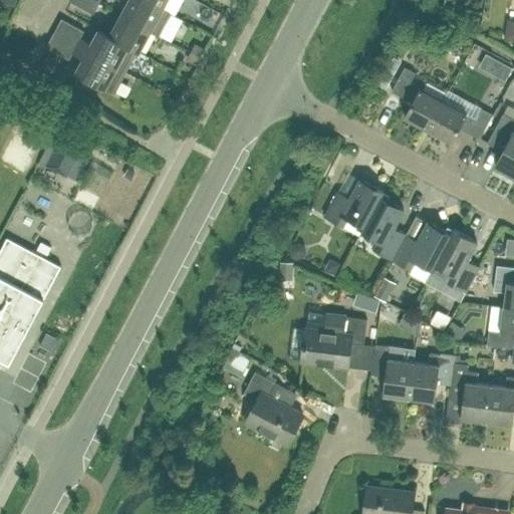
[(99,1),(96,0),(70,0),(71,0),(93,12),(99,1)]
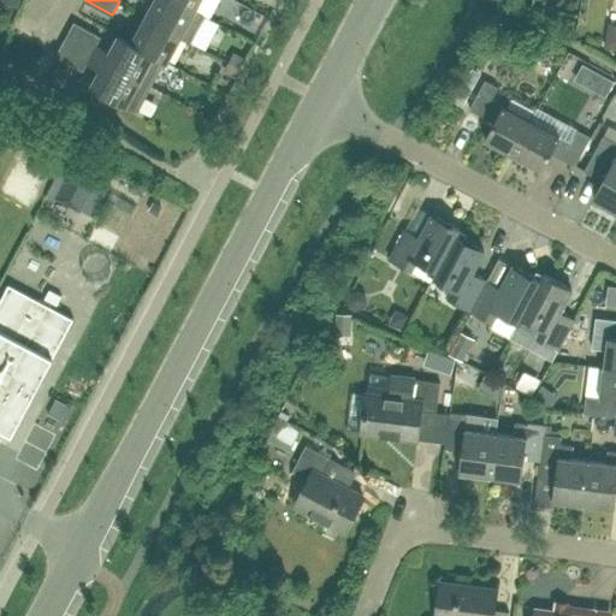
[(181,35),(195,10),(176,0),(153,0),(146,16),(181,35)]
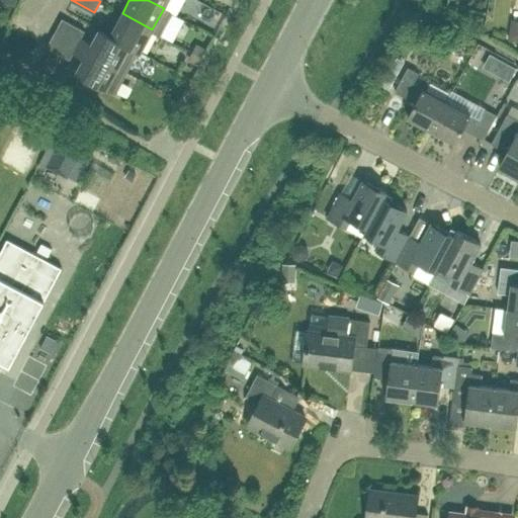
[(225,13),(210,6),(204,18),(218,25),(225,13)]
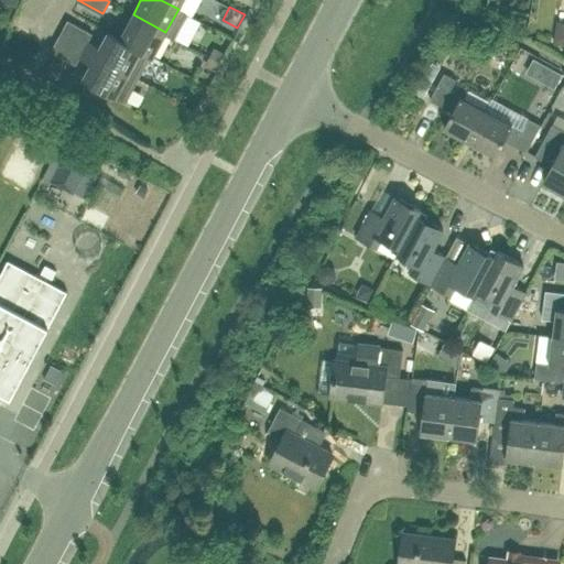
[(152,56),(165,32),(133,14),(120,36),(120,38),(141,49),(141,50),(151,55),(152,56)]
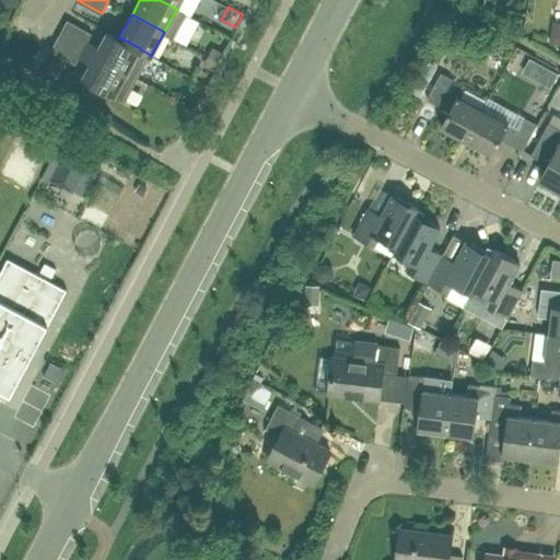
[(67,20),(58,35),(138,78),(150,55),(140,49),(140,48),(119,37),(119,36),(107,30),(100,45),(88,39),(91,32),(67,20)]
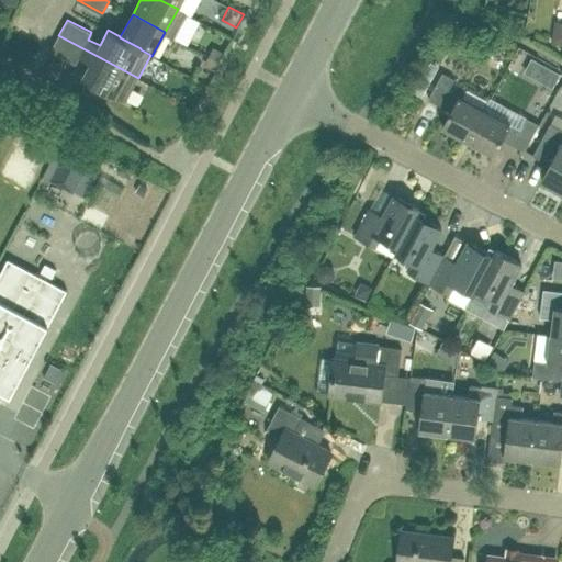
[(82,78),(115,96),(126,102),(138,78),(58,35),(51,51),(76,64),(79,56),(91,63),(82,78)]
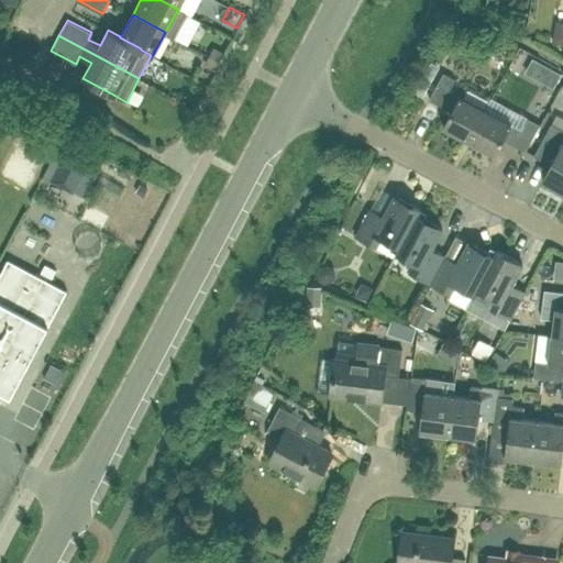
[(468,141),(485,110),(449,90),(454,79),(443,74),(429,100),(440,106),(442,102),(452,108),(442,127),(468,141)]
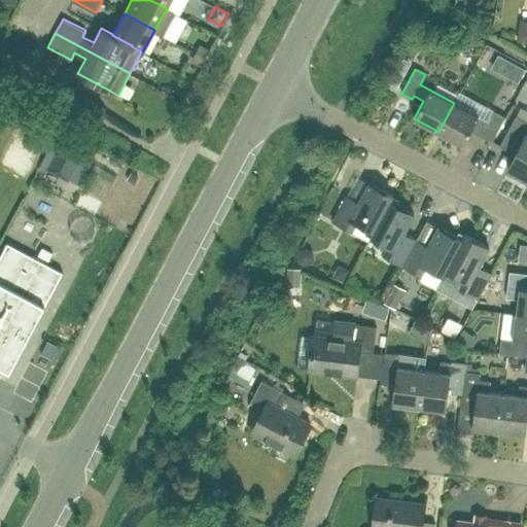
[(438,132),(462,144),(471,127),(482,132),(480,135),(491,141),(504,117),(494,111),(488,121),(454,103),(438,132)]
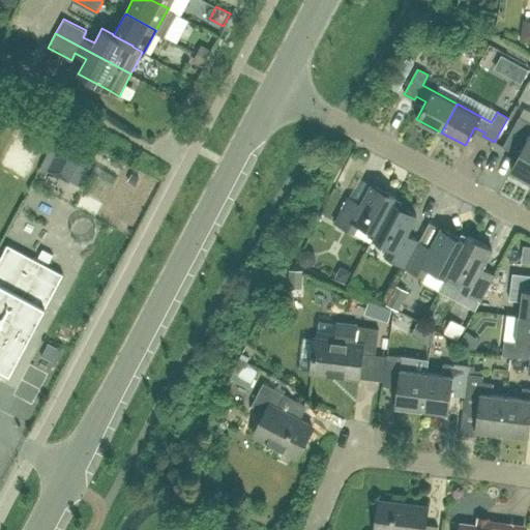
[(529,180),(529,122),(519,117),(503,146),(518,154),(509,170),(529,180)]
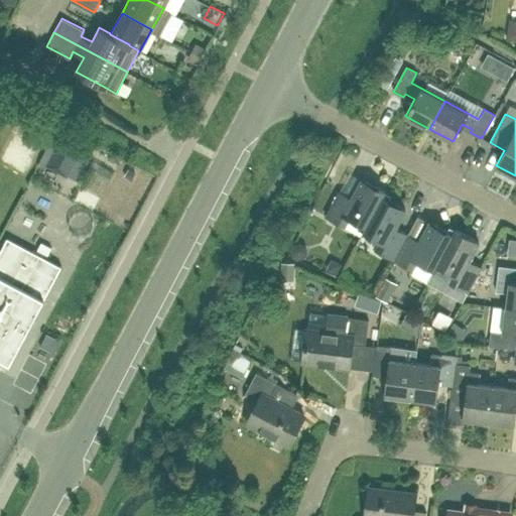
[(79,152),(59,143),(48,164),(57,169),(62,160),(72,165),(79,152)]
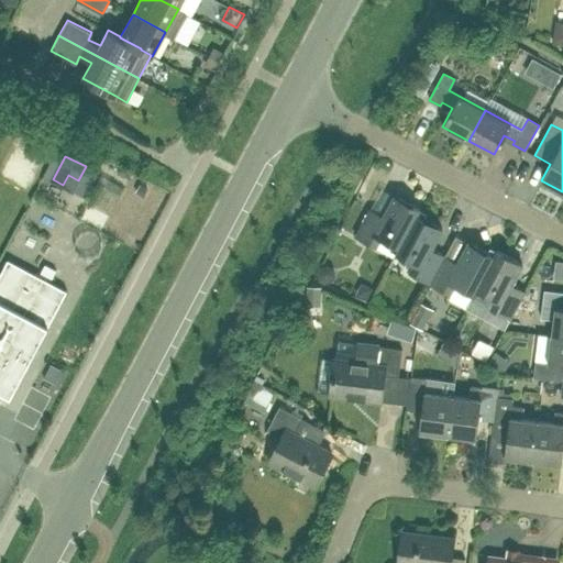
[(397,253),(420,210),(394,196),(383,216),(370,208),(354,235),(375,246),(381,236),(398,246),(396,252),(397,253)]
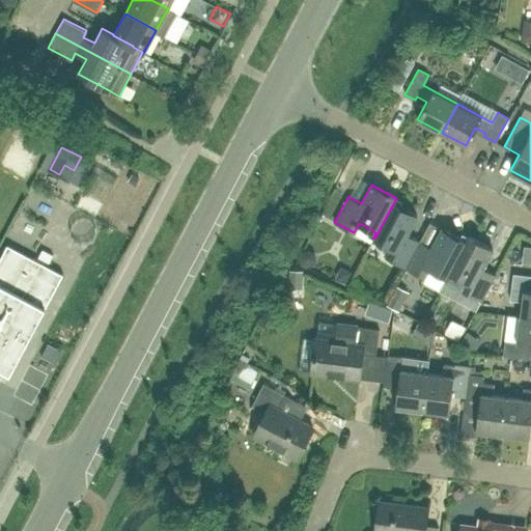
[(396,198),(374,239),(391,248),(386,256),(406,267),(420,241),(407,233),(416,216),(394,203),(397,198),(396,198)]
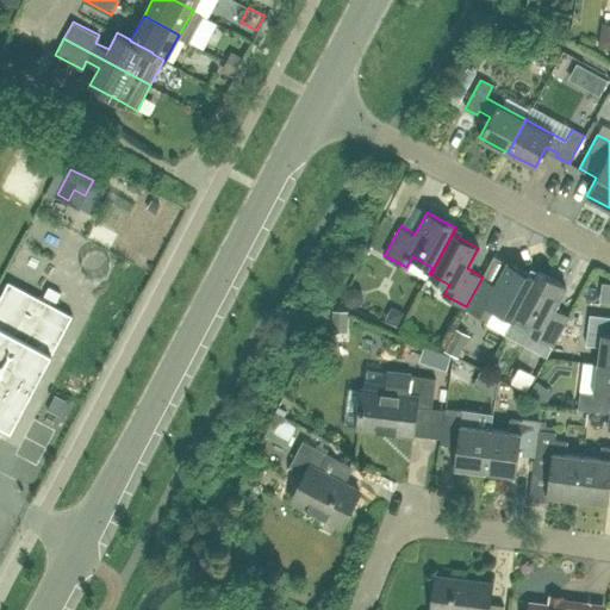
[(497,285),(483,277),(466,306),(489,318),(495,309),(514,318),(539,272),(537,271),(534,277),(508,263),(497,285)]
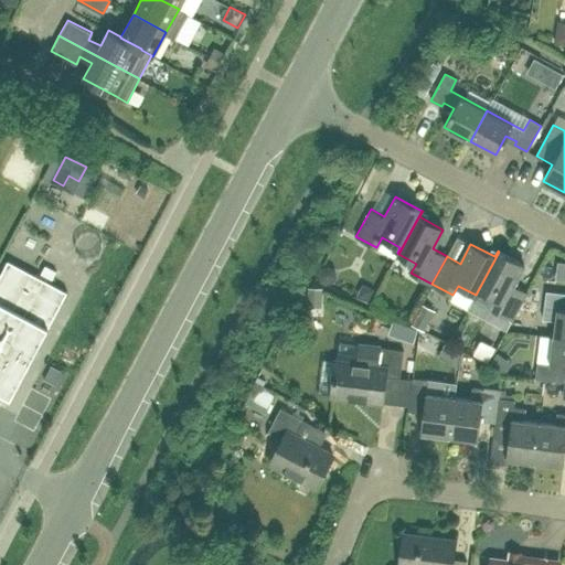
[(499,252),(476,295),(476,296),(479,289),(497,299),(491,309),(512,320),(528,292),(513,285),(524,265),(499,252)]
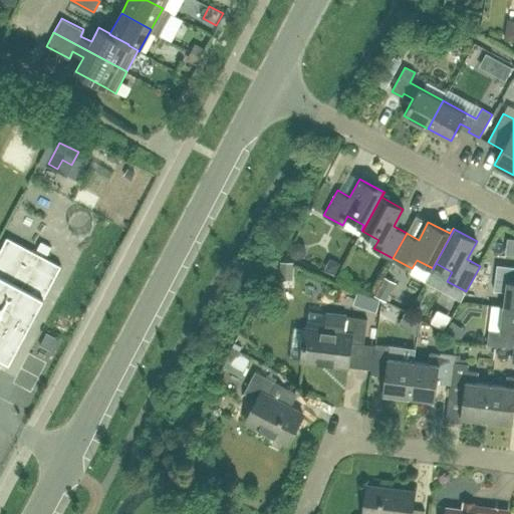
[(7,236),(0,250),(0,356),(10,361),(61,265),(7,236)]
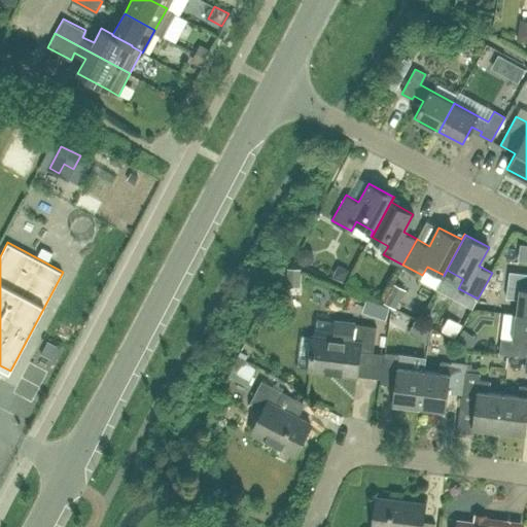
[(300,268),(286,268),(285,286),(299,286),(300,268)]
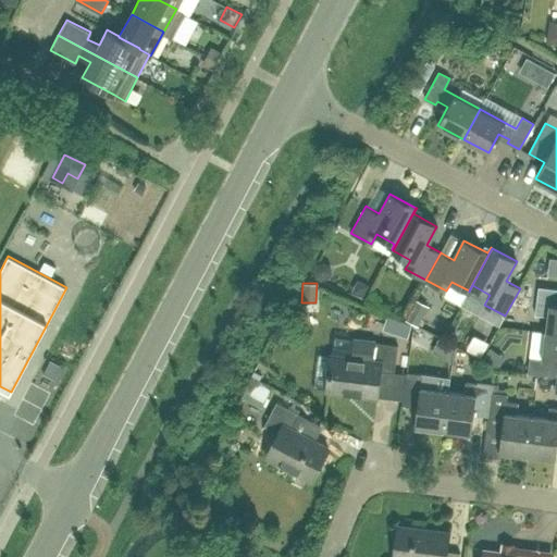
[(546,332),(556,333),(556,288),(537,286),(535,314),(548,316),(546,332)]
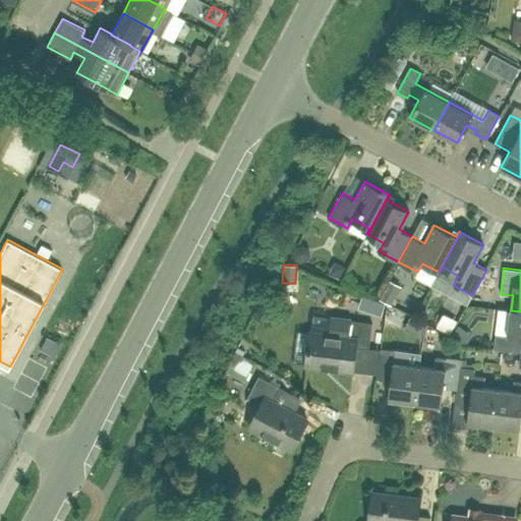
[(399,286),(388,279),(379,297),(389,303),(399,286)]
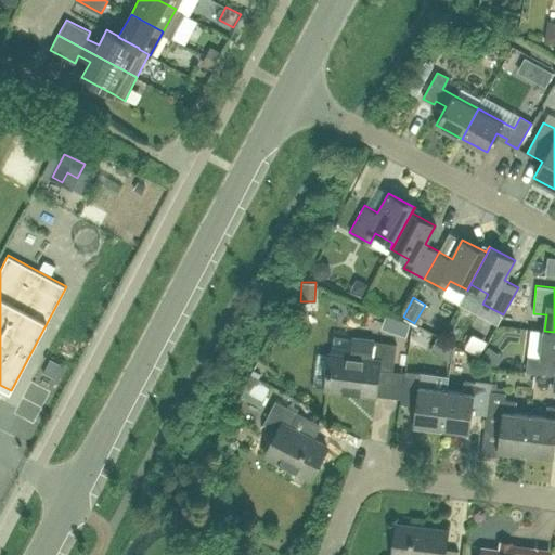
[(397,319),(391,332),(404,336),(409,322),(397,319)]
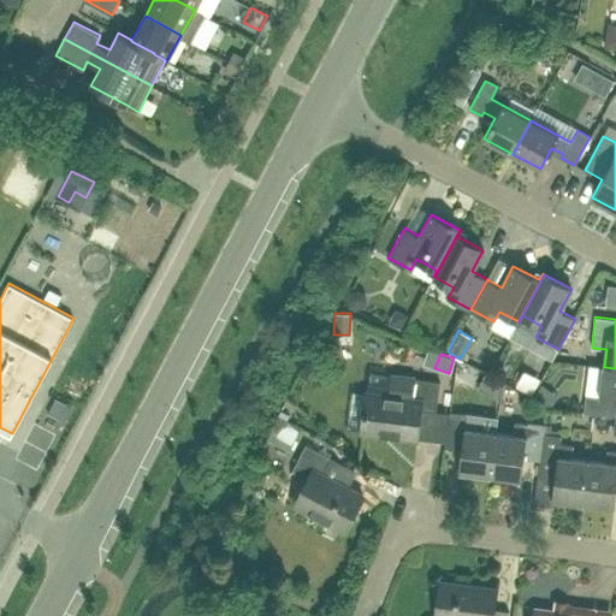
[(615,368),(604,367),(599,396),(586,395),(584,413),(615,415),(615,368)]
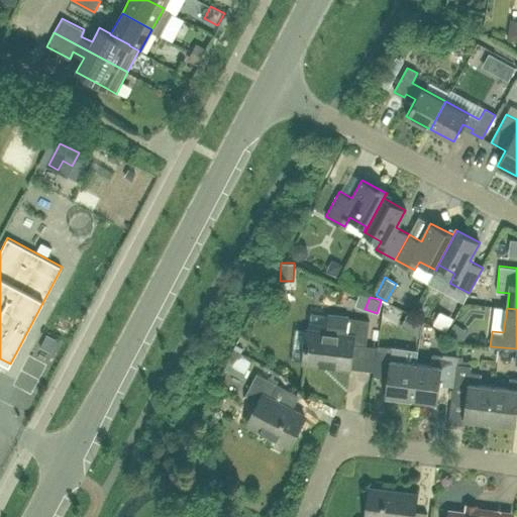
[(369,321),(330,316),(327,333),(307,330),(303,362),(349,368),(352,344),(366,345),(369,321)]
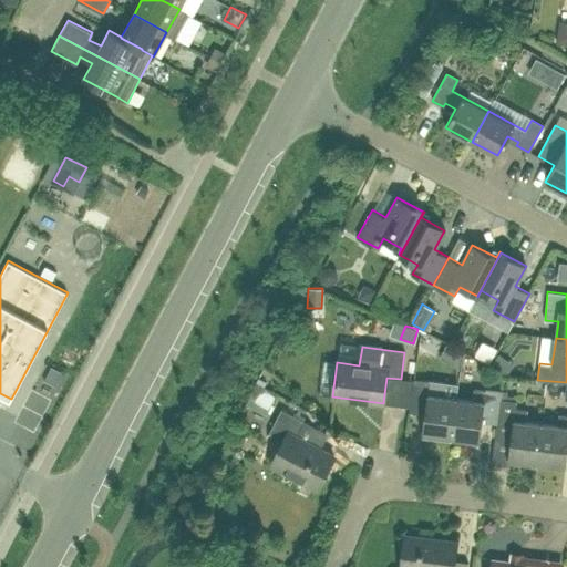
[(451,437),(456,398),(428,394),(429,381),(414,380),(410,412),(425,414),(422,434),(451,437)]
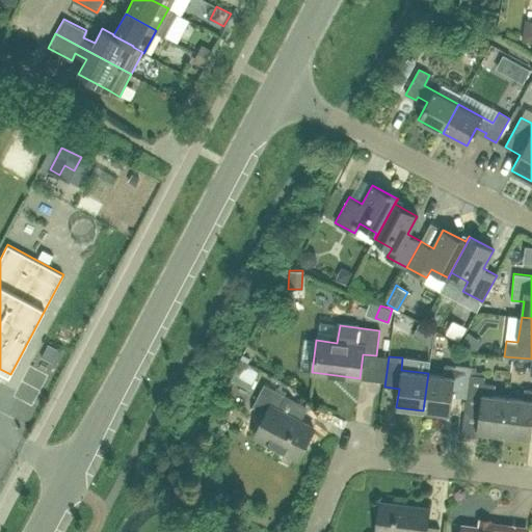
[(531,361),(519,362),(520,376),(531,375),(531,361)]
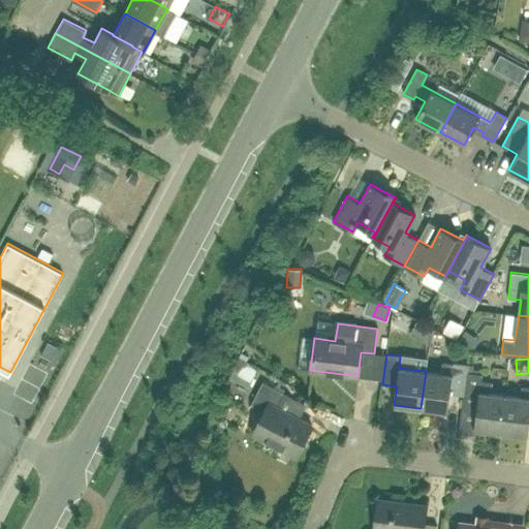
[(257,370),(239,360),(228,377),(248,387),(257,370)]
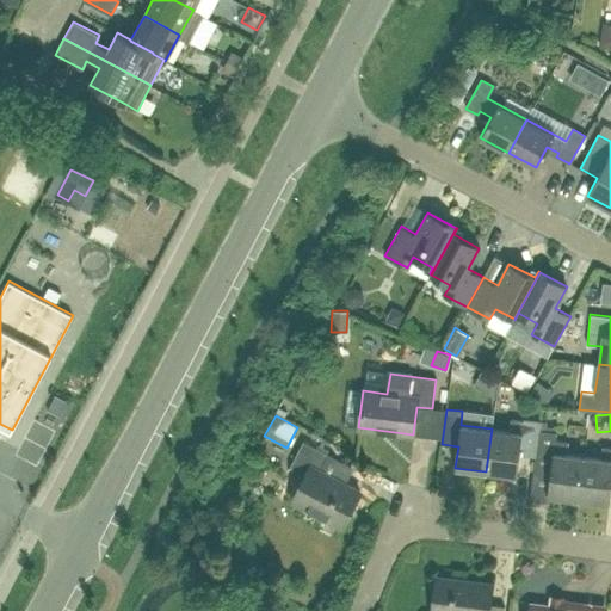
[(486,471),(516,476),(519,455),(535,456),(532,471),(534,473),(542,421),(523,419),(522,421),(511,420),(508,431),(492,429),(486,471)]
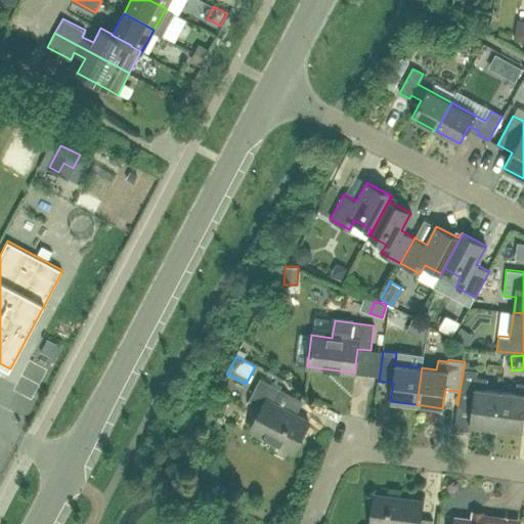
[(457,405),(471,406),(469,426),(496,429),(501,391),(487,389),(488,380),(477,379),(477,372),(464,369),(465,361),(457,405)]
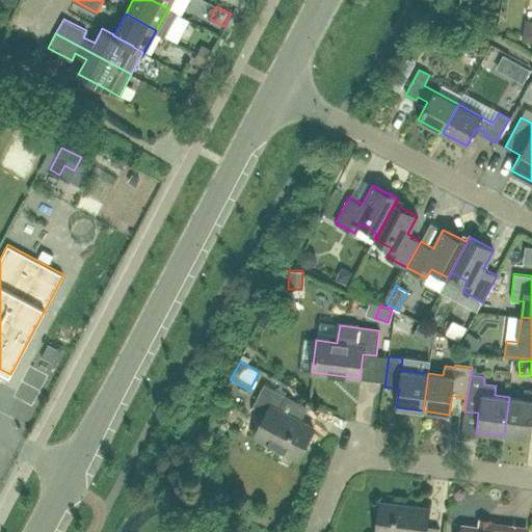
[(285,395),(263,383),(251,406),(265,414),(254,434),(298,458),(313,429),(277,409),(285,395)]
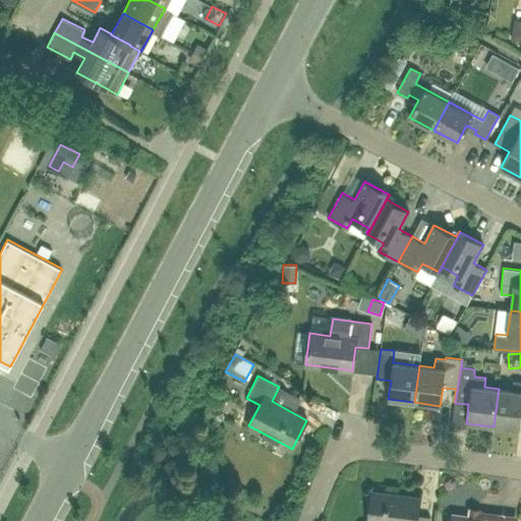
[(494,426),(519,430),(520,417),(520,382),(515,381),(513,391),(499,389),(494,426)]
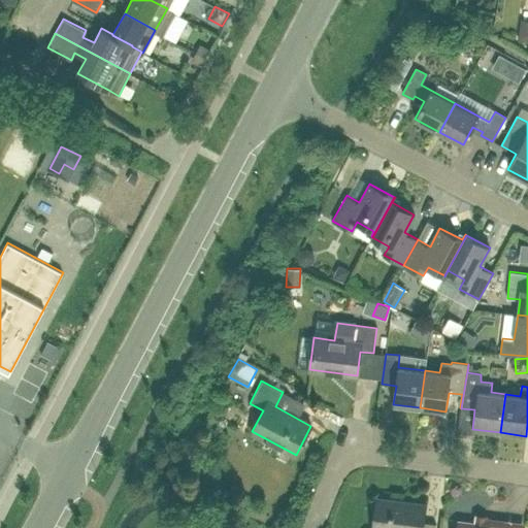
[(426,505),(377,499),(373,527),(435,527),(436,524),(424,522),(426,505)]
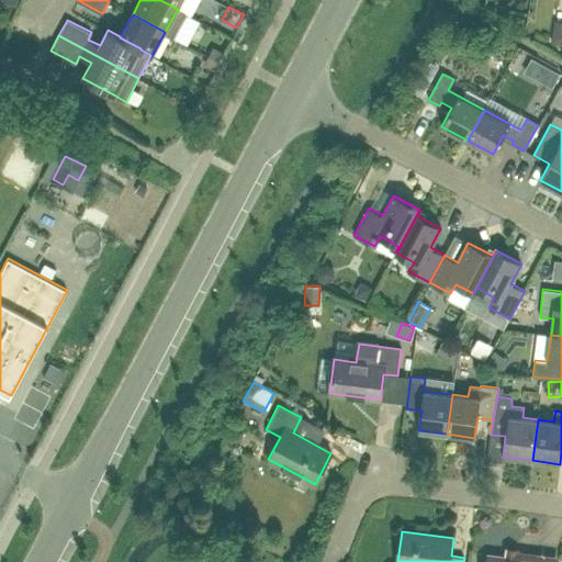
[(542,561),(543,558),(506,552),(505,561),(487,559),(486,561),(542,561)]
